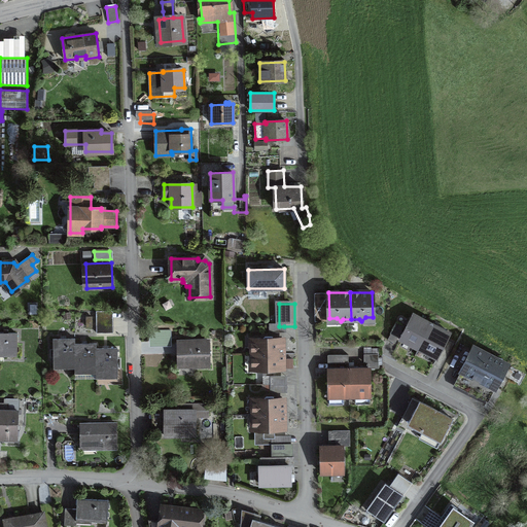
[(414,314),(400,339),(418,348),(431,323),(414,314)]
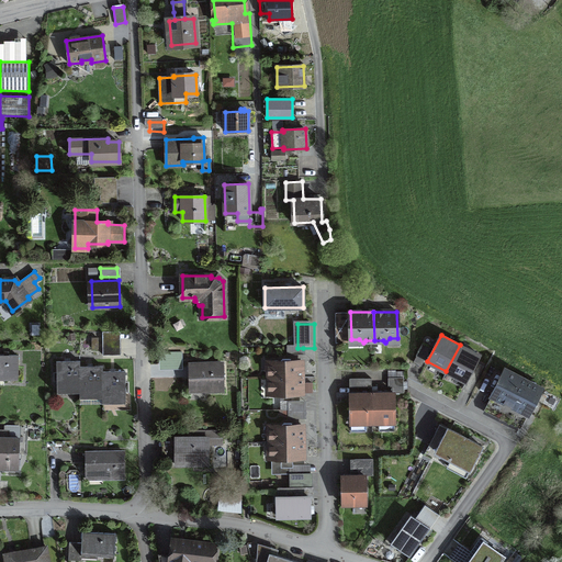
[(446,371),(465,382),(480,355),(460,345),(446,371)]
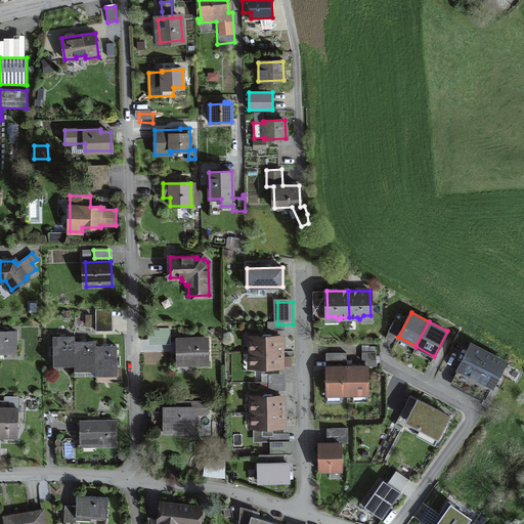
[(16,331),(0,330),(0,350),(5,351),(5,354),(15,354),(16,331)]
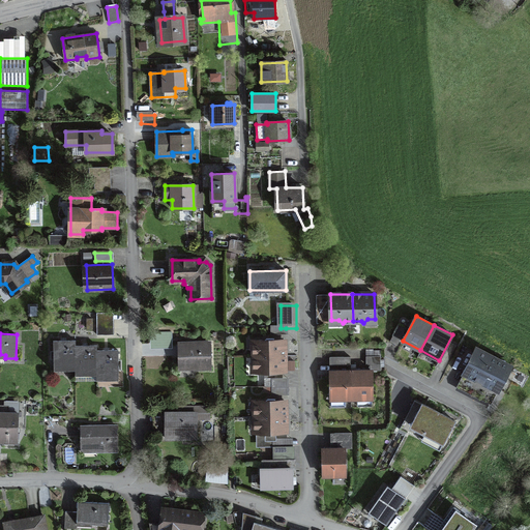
[(254,356),(285,355),(285,341),(274,341),(274,339),(266,339),(264,342),(254,342),(254,356)]
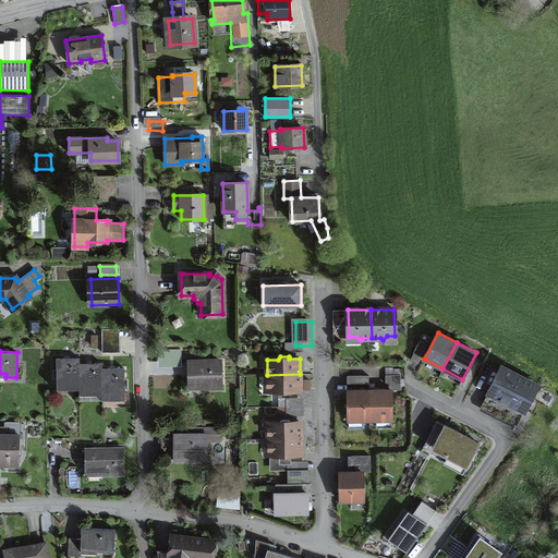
[(80,390),(79,364),(80,364),(80,359),(56,359),(57,391),(79,390),(80,390)]
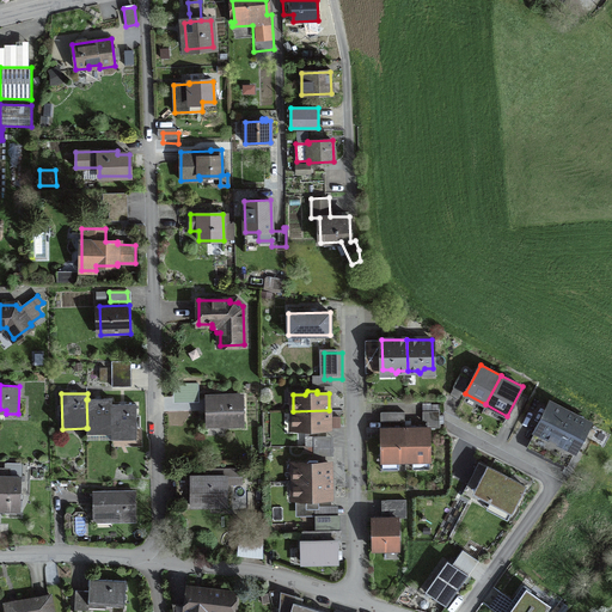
[(207,427),(244,426),(243,395),(206,395),(207,427)]
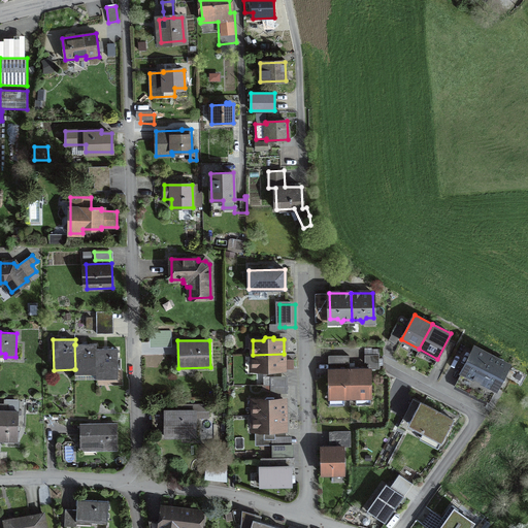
[(97,374),(96,349),(97,349),(96,343),(75,344),(74,344),(75,369),(74,369),(74,374),(96,374),(97,374)]
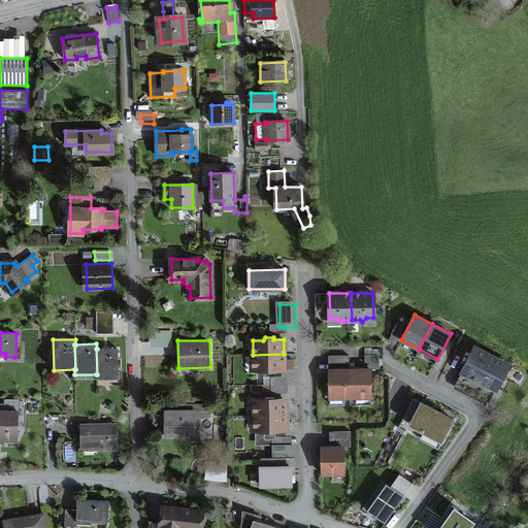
[(474,348),(462,371),(479,381),(471,394),(489,403),(508,365),(474,348)]
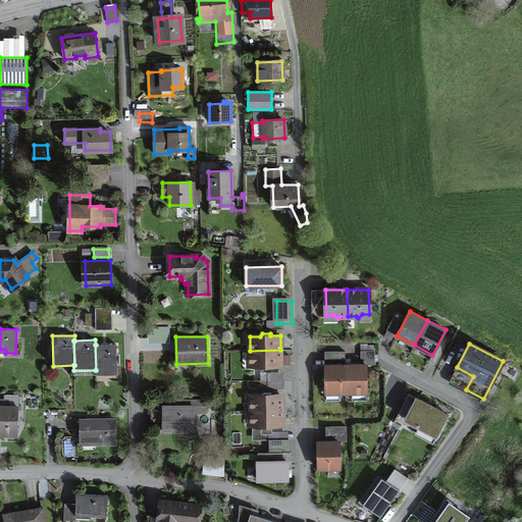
[(116,345),(96,345),(95,345),(96,370),(95,370),(95,375),(116,375),(116,345)]
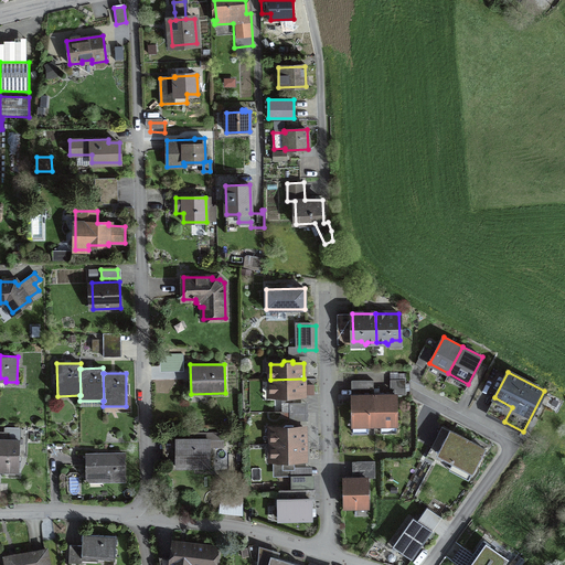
[(304,395),(304,379),(270,380),(270,395),(281,395),(285,398),(292,397),(292,395),(304,395)]
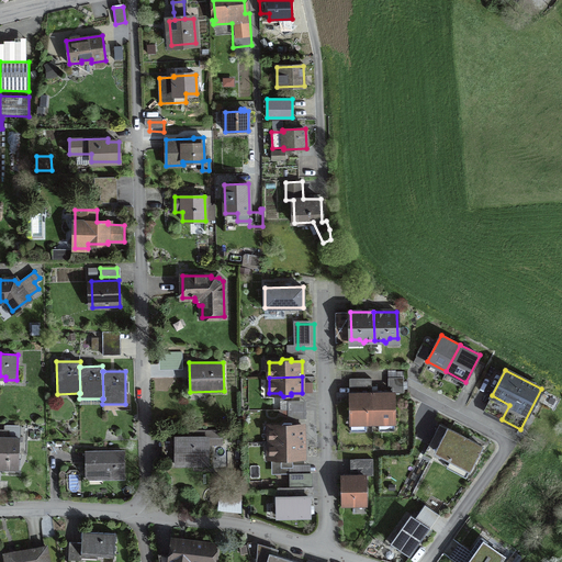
[(395,423),(394,392),(372,393),(373,423),(395,423)]
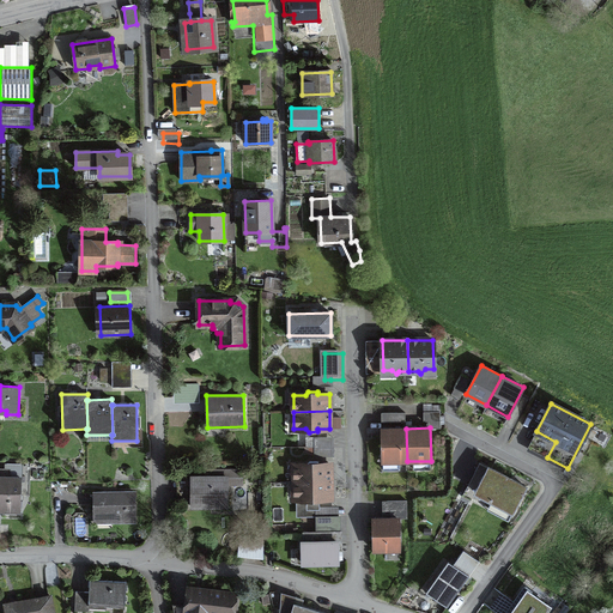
[(407,461),(406,429),(382,429),(383,462),(407,461)]
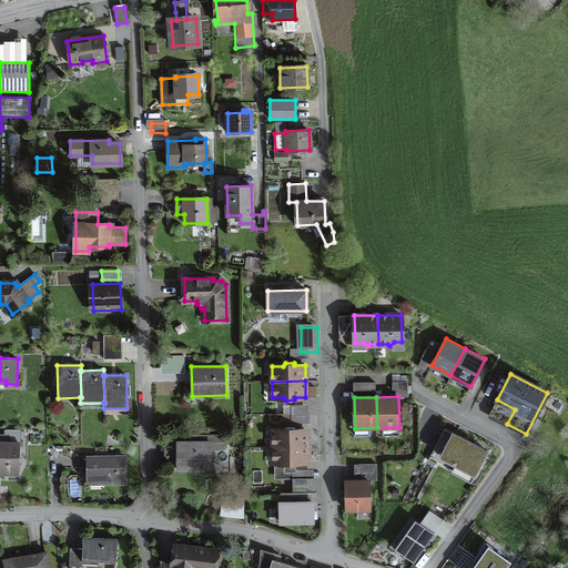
[(273,430),(273,447),(306,446),(306,430),(295,430),(295,427),(287,427),(284,430),(273,430)]
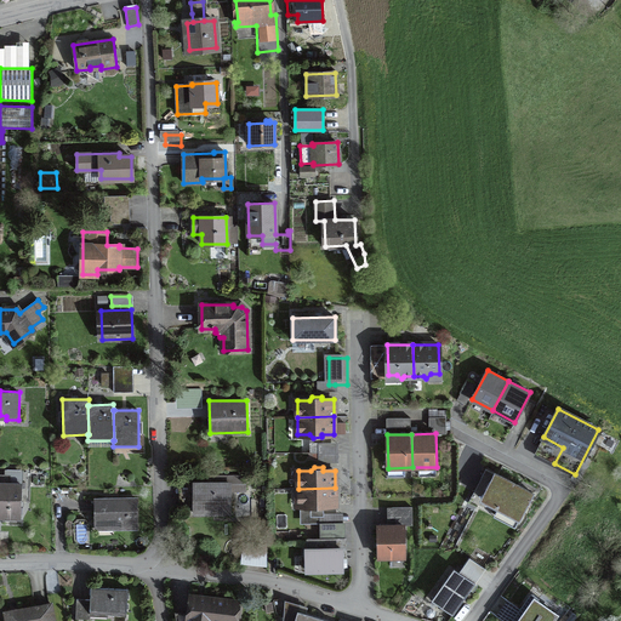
[(533,494),(494,473),(480,497),(520,518),(533,494)]
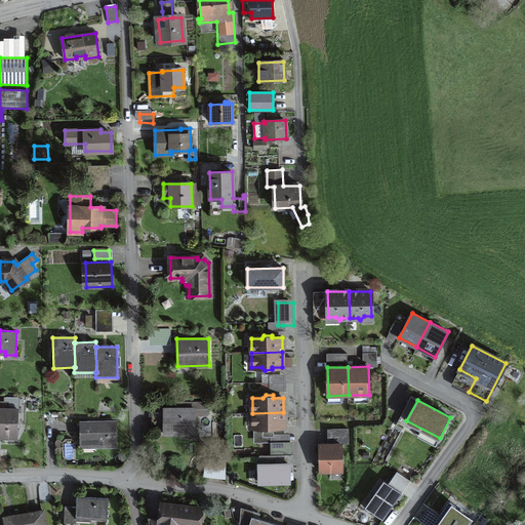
[(0,437),(16,438),(17,408),(8,408),(8,402),(0,401),(0,437)]
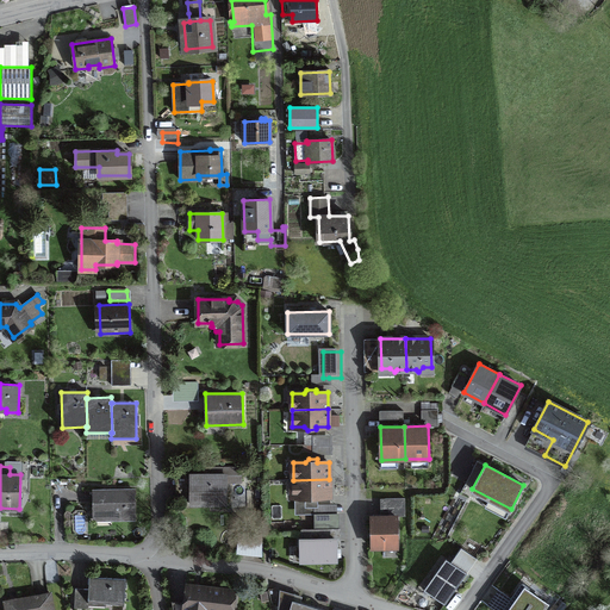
[(191,504),(226,504),(226,474),(191,474),(191,504)]
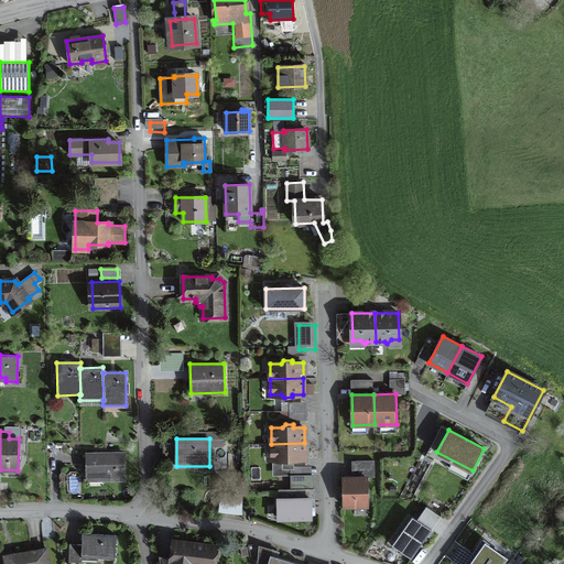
[(291,473),(291,467),(294,467),(293,458),(304,458),(304,443),(271,444),(271,459),(274,459),(275,470),(278,473),(291,473)]
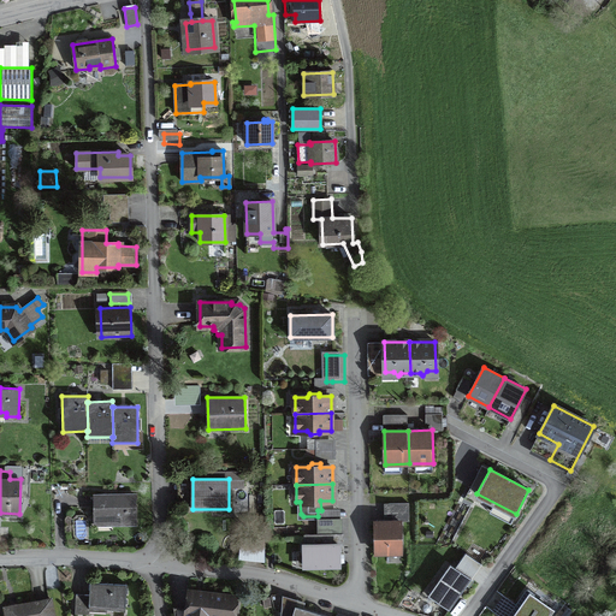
[(135,495),(94,496),(95,525),(136,523),(135,495)]
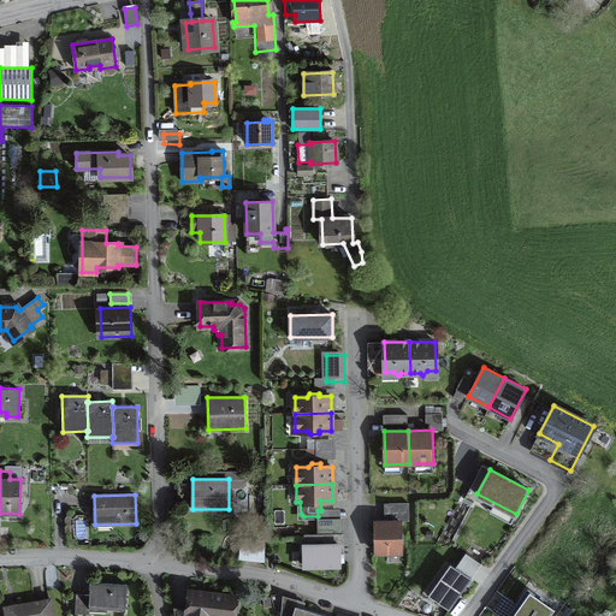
[(342,519),(318,520),(318,533),(333,533),(342,533),(342,519)]
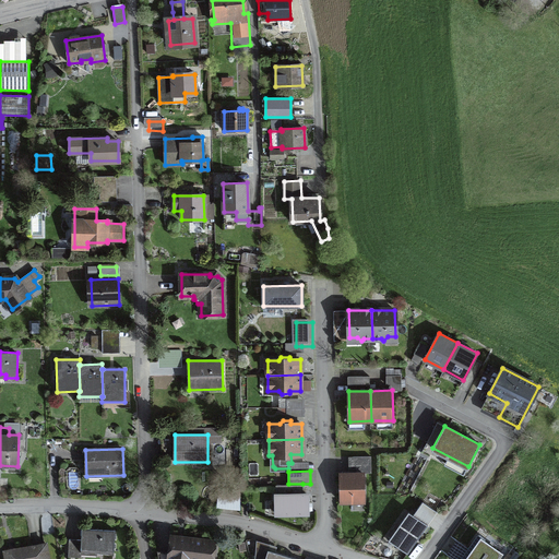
[(341,501),(364,501),(364,473),(341,473),(341,501)]
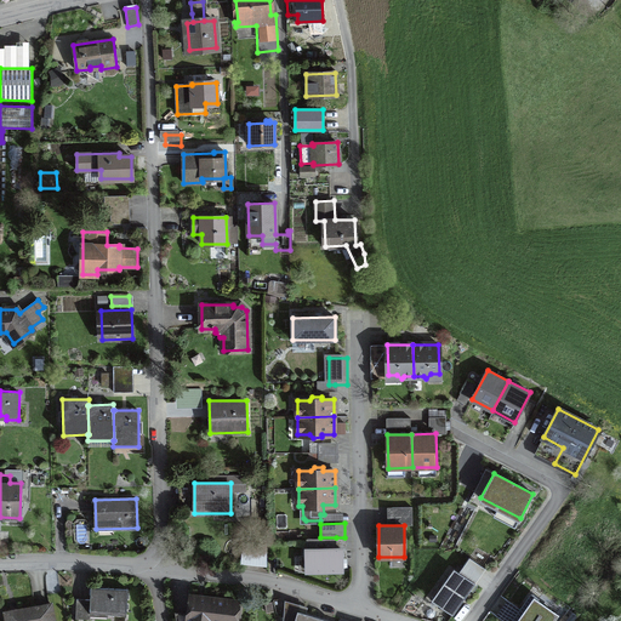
[(336,548),(336,539),(307,539),(307,550),(306,550),(306,569),(342,569),(342,548),(336,548)]
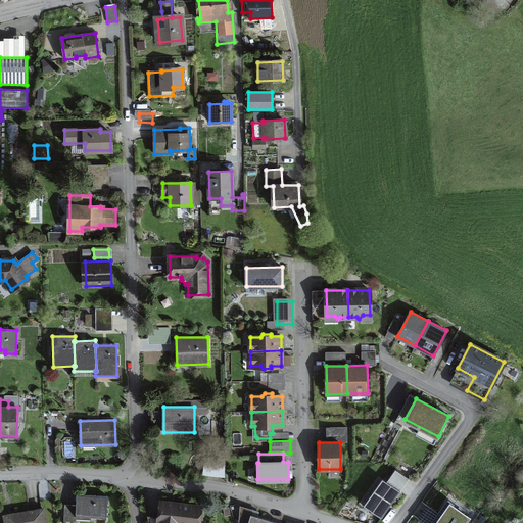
[(206,459),(205,473),(224,475),(223,461),(206,459)]
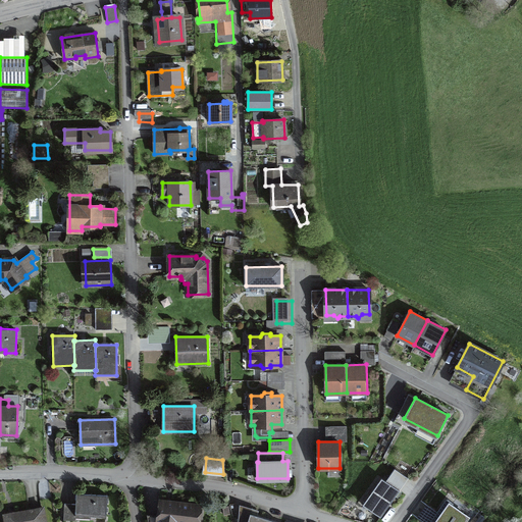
[(385,480),(381,477),(363,505),(380,517),(408,478),(395,468),(385,480)]
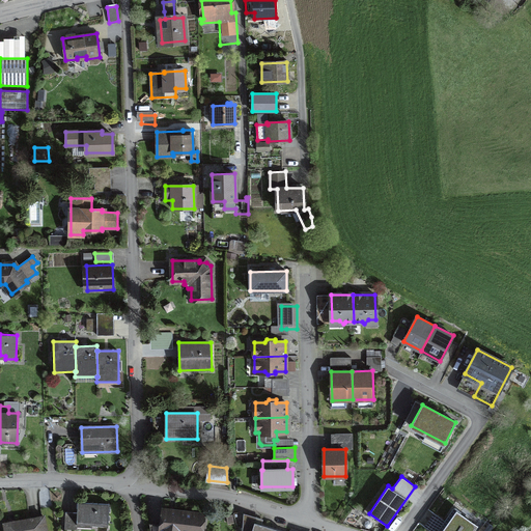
[(182,490),(177,488),(171,491),(169,503),(179,504),(182,490)]
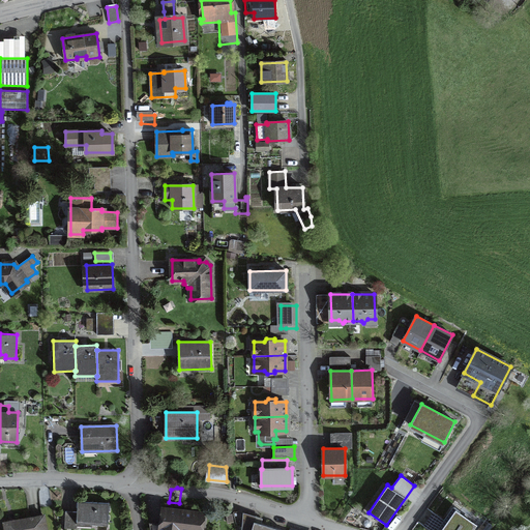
[(109,503),(78,501),(77,511),(65,511),(64,528),(77,528),(77,526),(91,527),(92,524),(108,525),(109,503)]
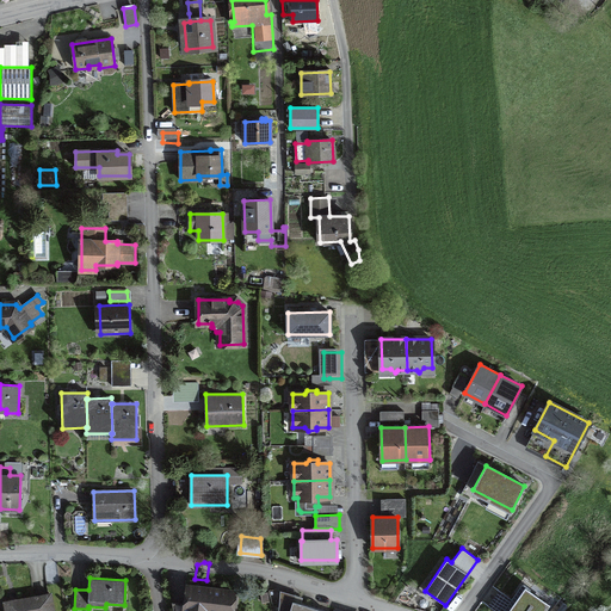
[(205,610),(207,610),(210,610),(232,610),(234,593),(189,587),(186,604),(172,603),(173,610),(205,610)]
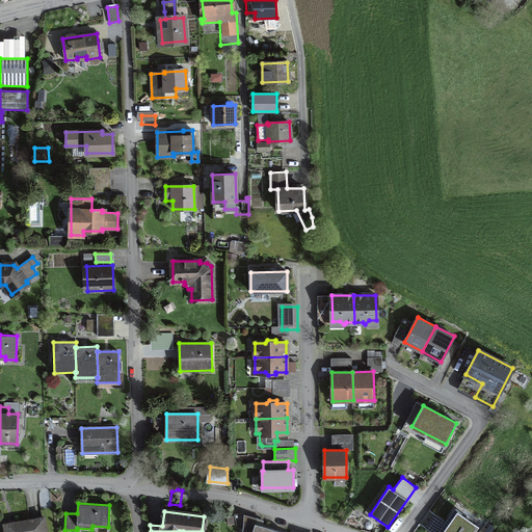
[(472,531),(476,526),(458,513),(445,531),(472,531)]
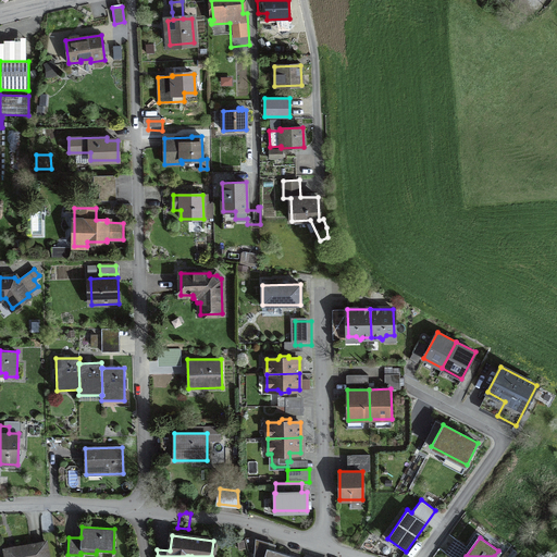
[(48,556),(46,541),(4,548),(5,556),(48,556)]
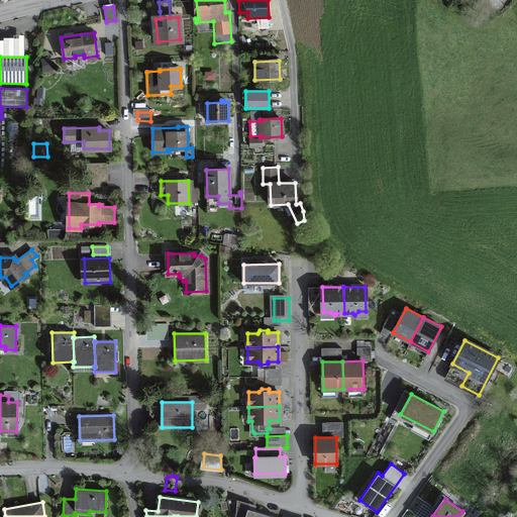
[(276,516),(247,508),(244,516),(276,516)]
